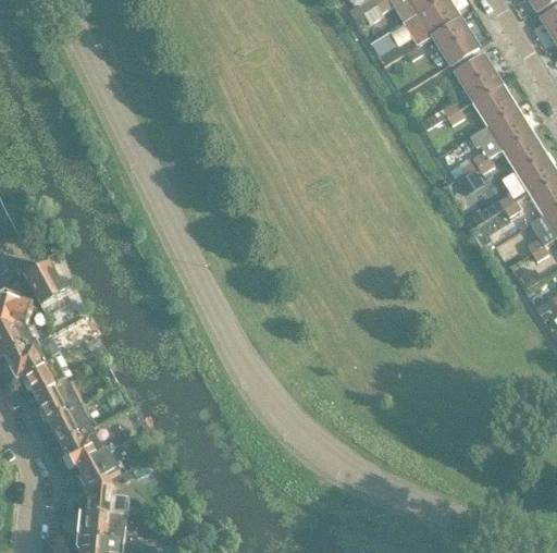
[(383,0),(378,3),(378,4),(382,12),(394,4),(392,0),(383,0)]
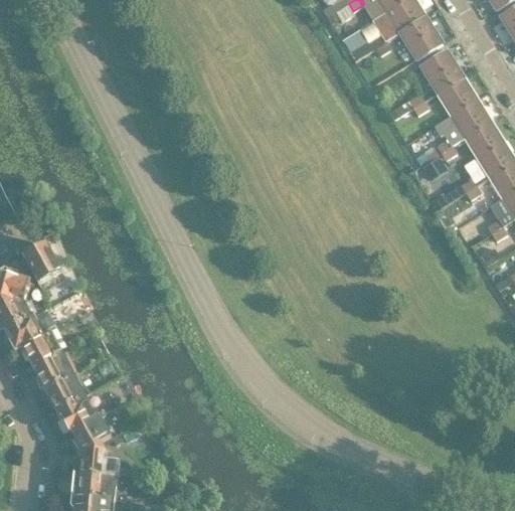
[(362,0),(364,4),(372,18),(386,9),(387,10),(403,0),(362,0)]
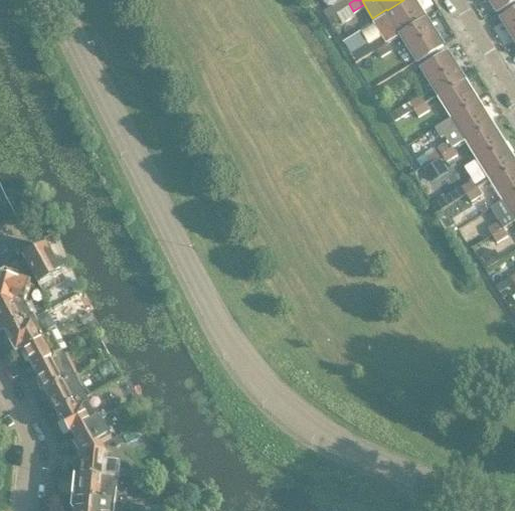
[(403,0),(387,10),(372,20),(381,33),(385,41),(386,40),(400,31),(425,16),(415,0),(403,0)]
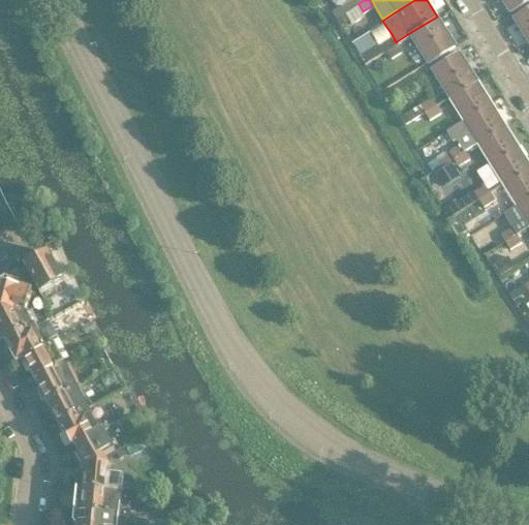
[(504,0),(510,9),(523,0),(504,0)]
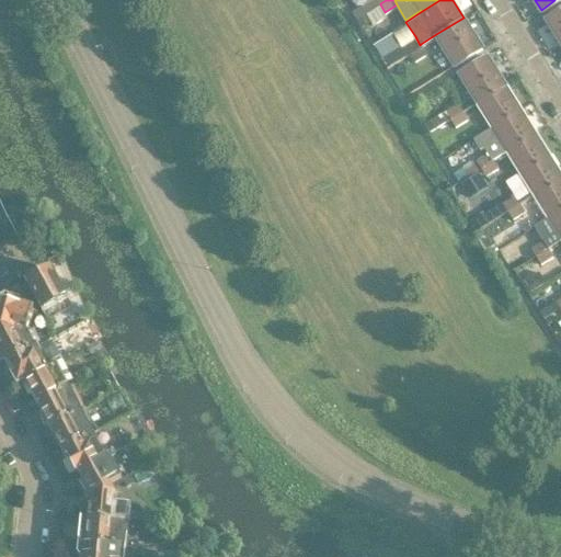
[(560,7),(546,16),(560,41),(560,7)]
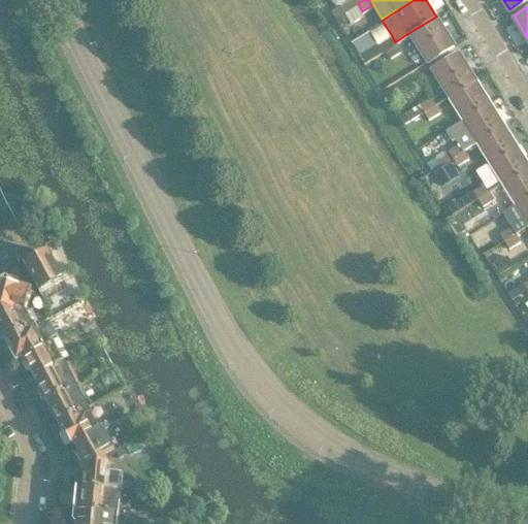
[(454,44),(436,17),(410,32),(428,60),(454,44)]
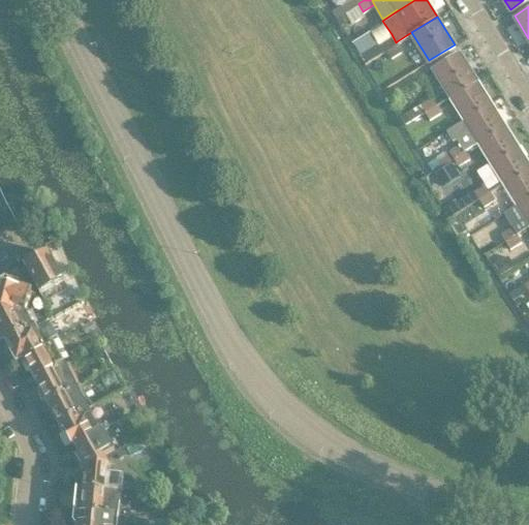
[(369,28),(351,39),(360,52),(377,40),(378,42),(392,34),(382,21),(369,28)]
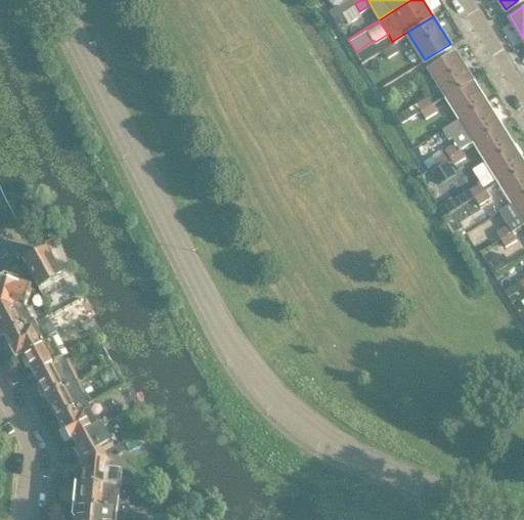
[(356,51),(355,52),(361,62),(383,49),(394,42),(393,41),(392,42),(388,34),(375,42),(374,40),(356,51)]
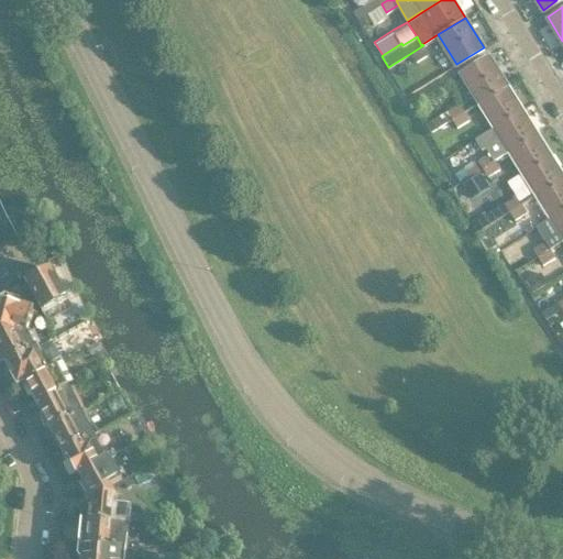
[(423,45),(411,53),(416,61),(429,53),(423,45)]
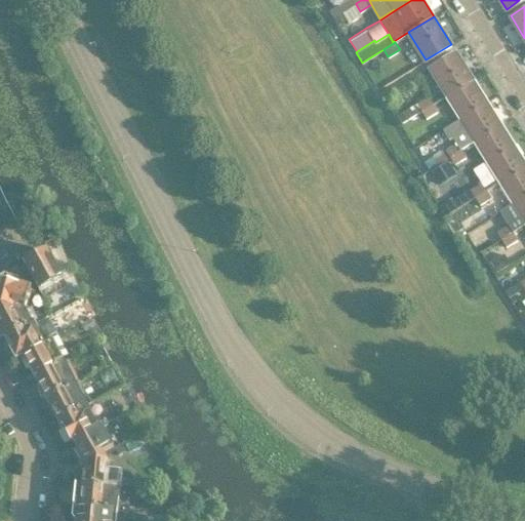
[(430,67),(447,94),(473,78),(455,50),(430,67)]
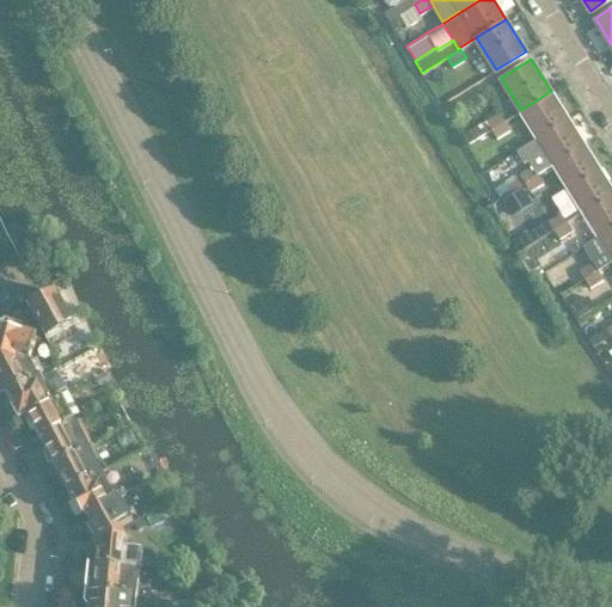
[(551,91),(521,110),(537,136),(567,117),(551,91)]
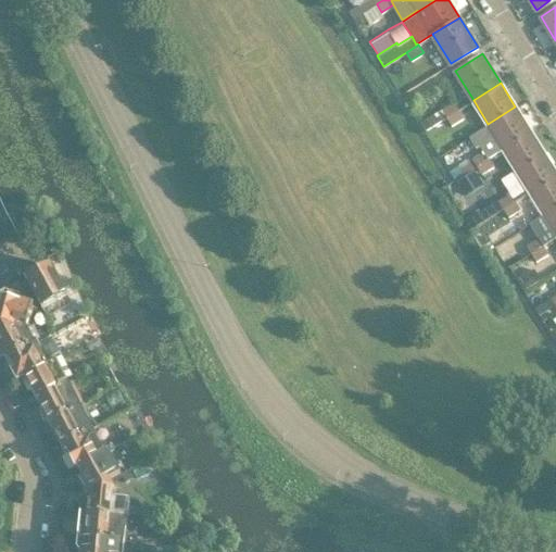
[(459,110),(454,102),(421,122),(427,130),(445,118),(446,118),(459,110)]
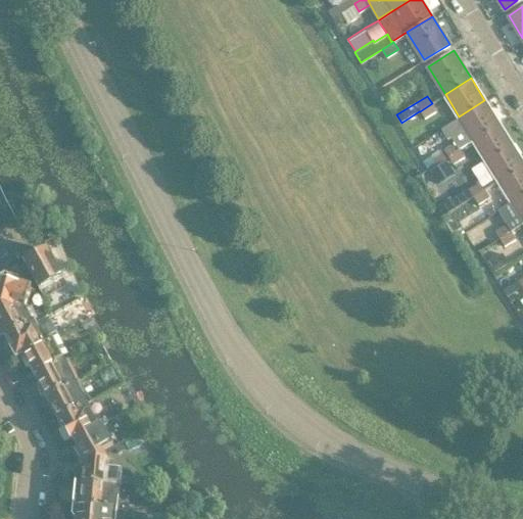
[(497,122),(484,100),(459,116),(460,116),(441,128),(447,138),(452,136),(455,141),(458,146),(459,146),(472,137),(497,122)]
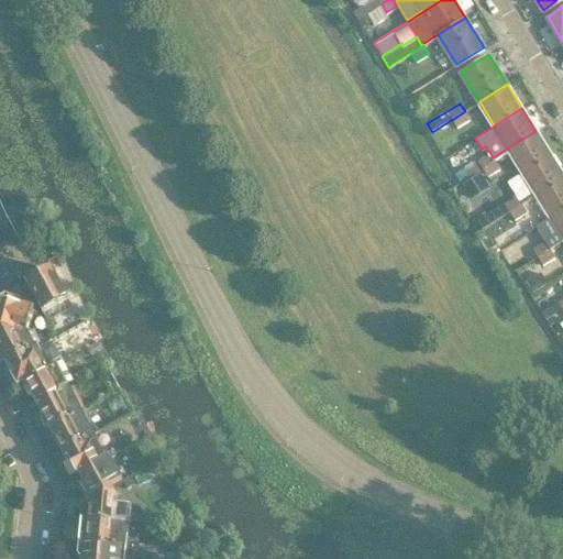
[(465,111),(452,120),(457,129),(471,120),(465,111)]
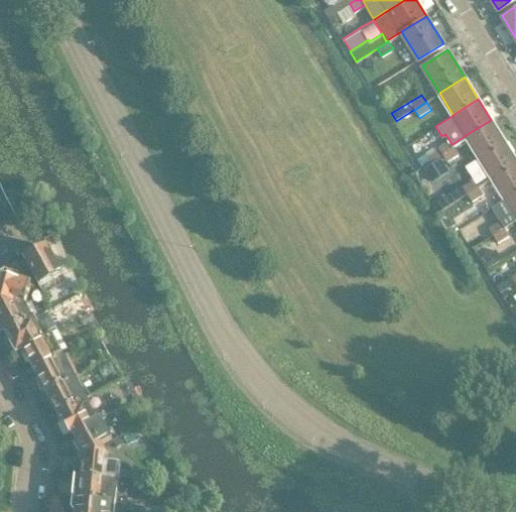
[(504,141),(491,120),(466,135),(479,156),(504,141)]
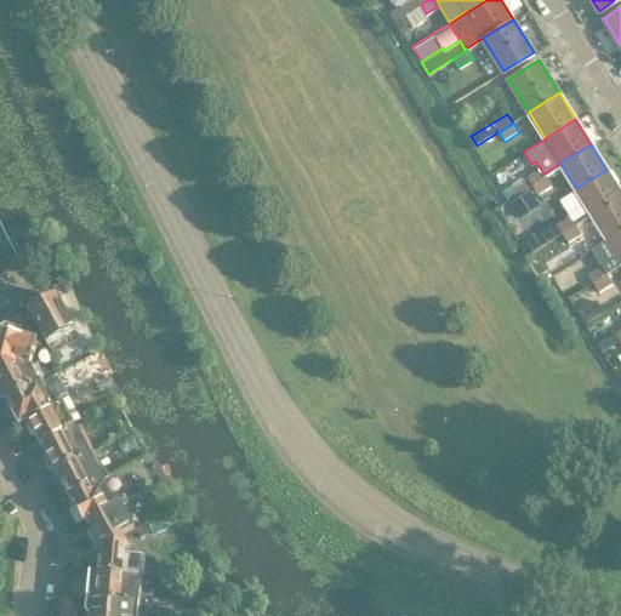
[(546,176),(545,174),(543,174),(540,167),(527,176),(533,186),(546,176)]
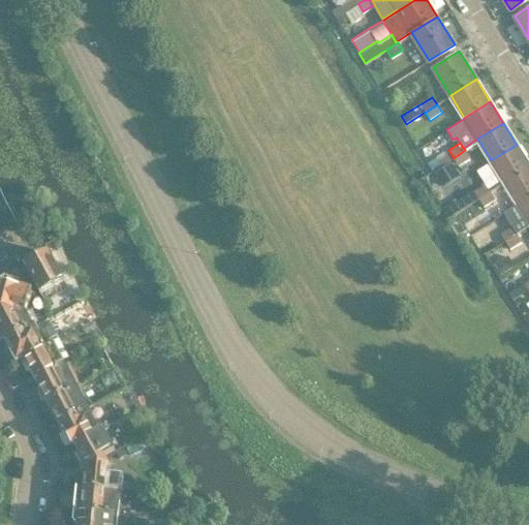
[(504,182),(528,166),(528,163),(517,145),(491,160),(504,182)]
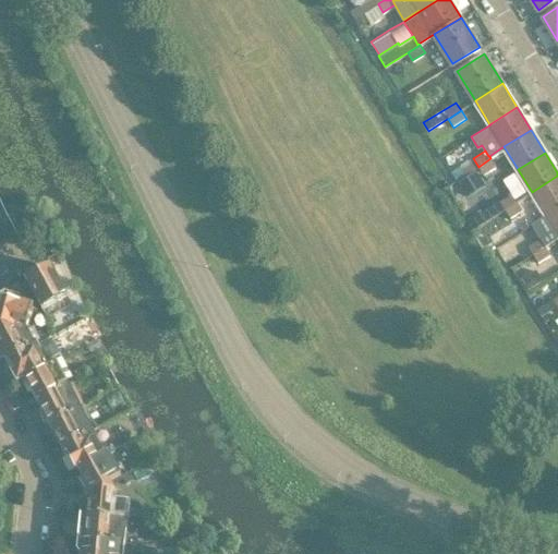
[(490,158),(478,167),(484,176),(496,167),(490,158)]
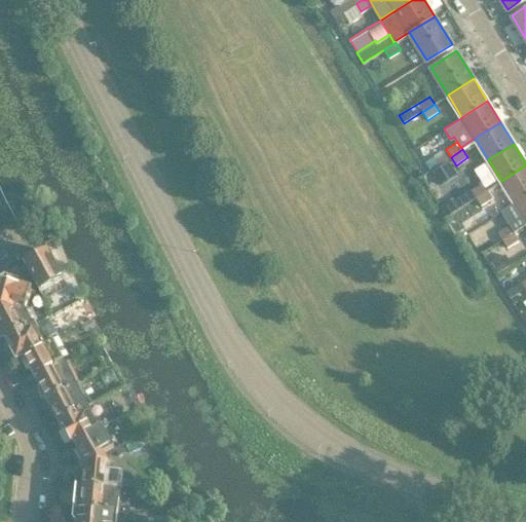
[(450,158),(434,169),(433,170),(441,184),(459,173),(450,158)]
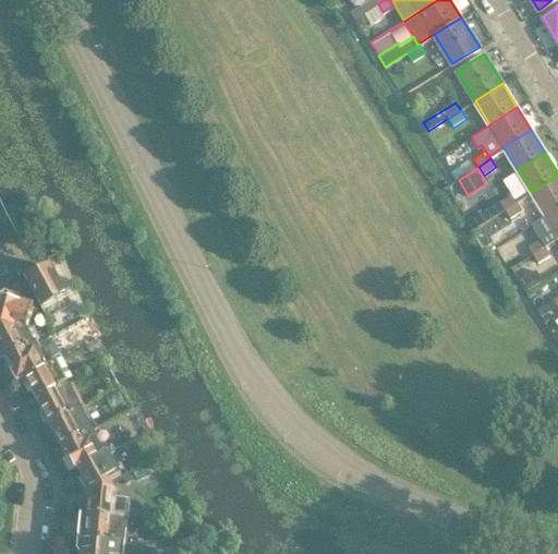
[(557,176),(532,192),(546,215),(557,207),(557,176)]
